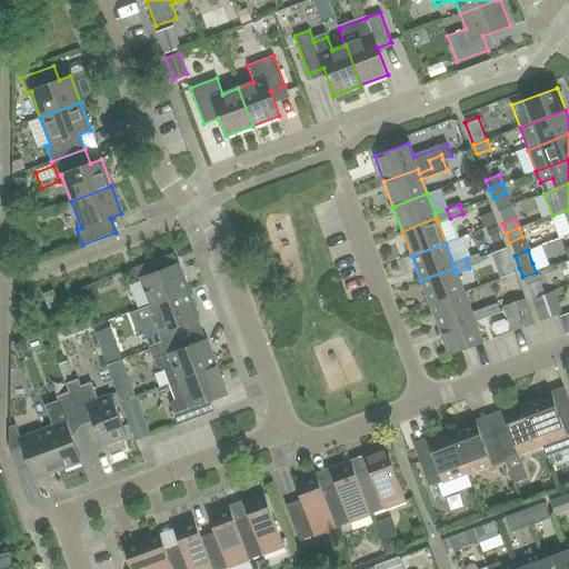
[(466,259),(469,268),(481,262),(478,255),(466,259)]
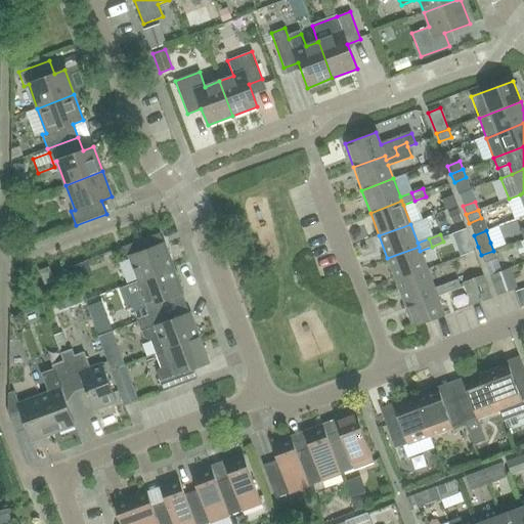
[(138,281),(173,268),(164,244),(153,248),(148,237),(122,248),(126,258),(129,257),(138,281)]
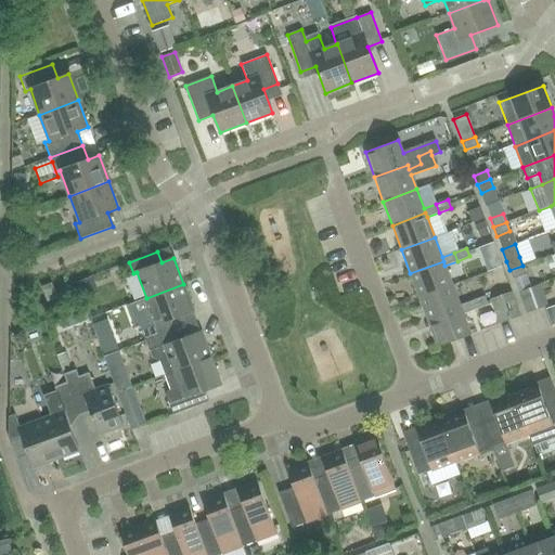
[(452,285),(444,266),(443,261),(410,273),(420,298),(452,285)]
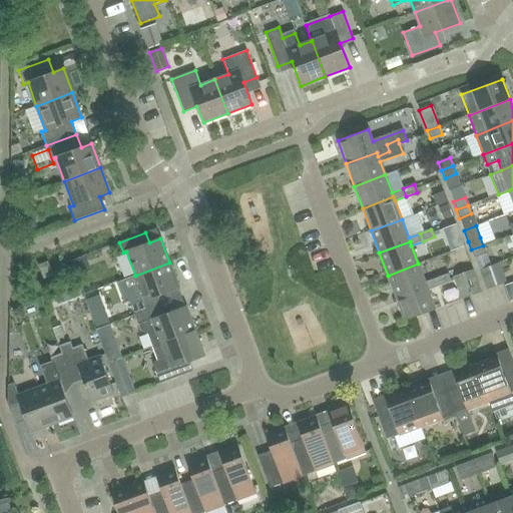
[(471,249),(474,258),(486,253),(483,245),(471,249)]
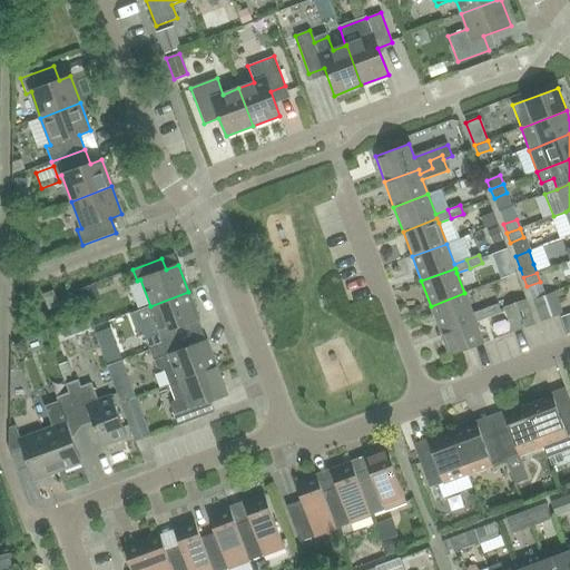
[(48,310),(59,305),(52,291),(42,295),(48,310)]
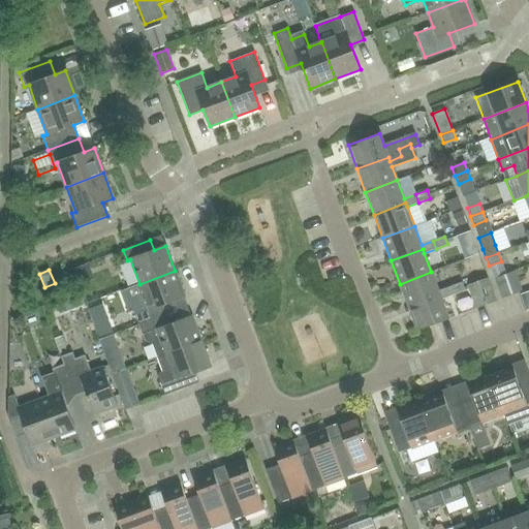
[(138,324),(164,315),(161,305),(184,297),(175,271),(139,284),(144,296),(141,297),(133,310),(138,324)]
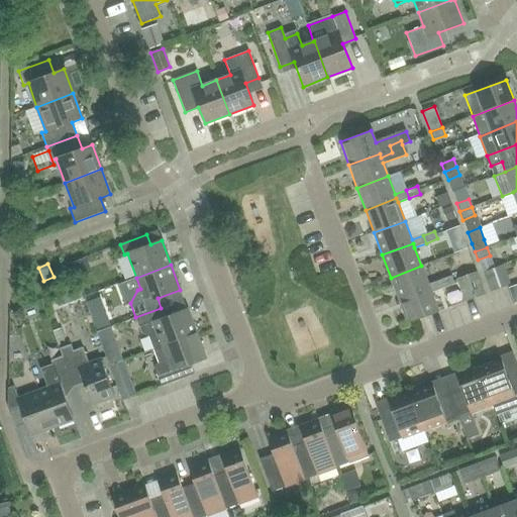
[(483,272),(491,291),(510,284),(503,265),(483,272)]
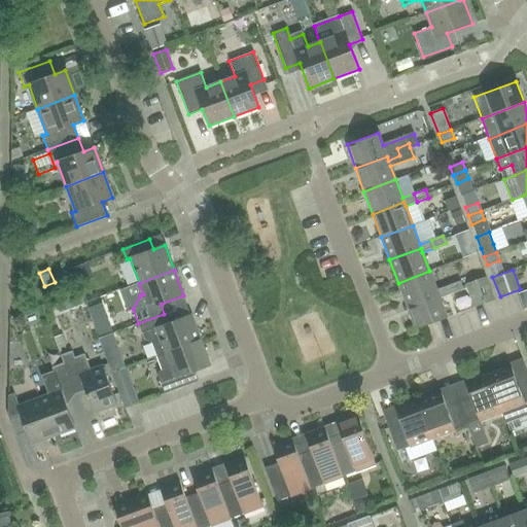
[(448,285),(436,290),(429,271),(398,283),(407,306),(438,294),(440,297),(451,293),(448,285)]
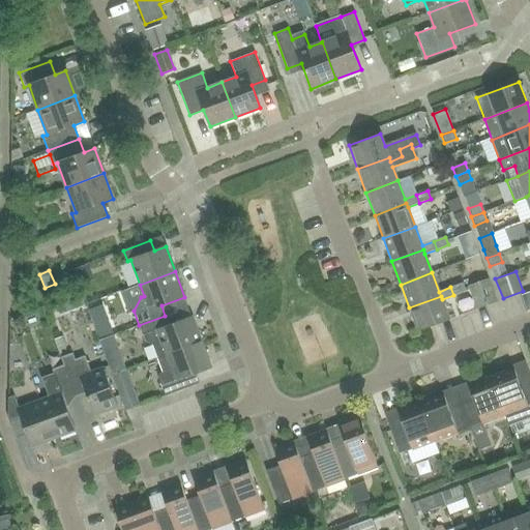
[(477,310),(497,301),(488,278),(468,286),(477,310)]
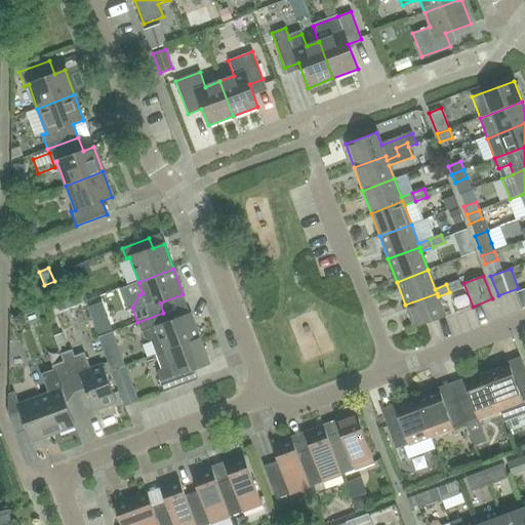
[(446,284),(449,292),(461,288),(458,280),(446,284)]
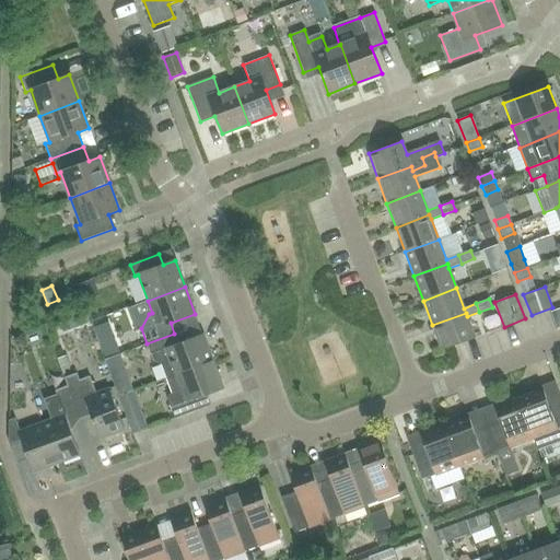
[(475,337),(467,316),(466,313),(432,325),(442,350),(475,337)]
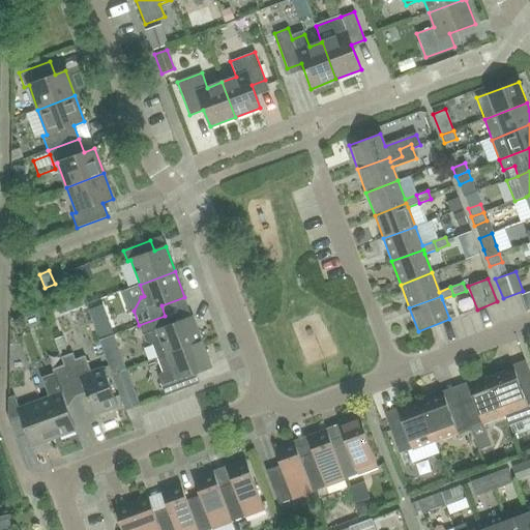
[(157,359),(201,342),(192,317),(169,325),(165,316),(139,325),(143,335),(145,342),(152,345),(157,359)]
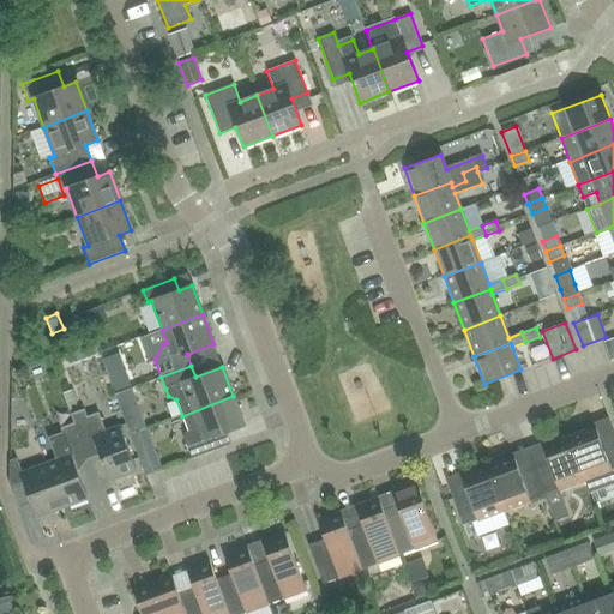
[(191,459),(222,447),(217,435),(244,426),(233,396),(182,416),(188,432),(184,437),(191,459)]
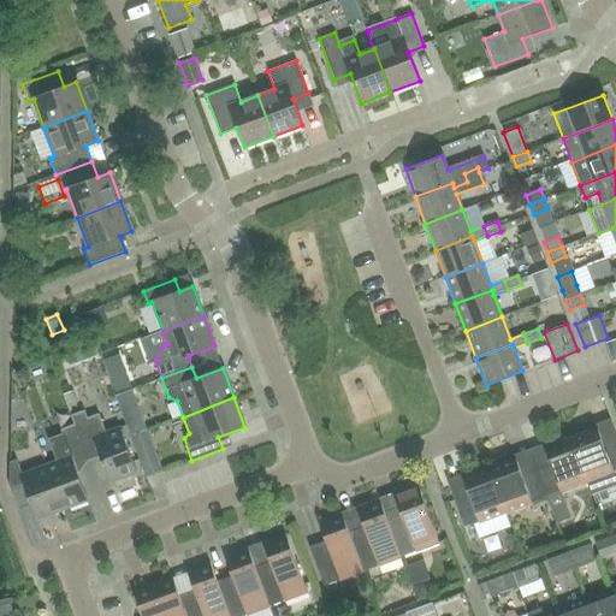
[(98,449),(100,456),(110,483),(136,473),(119,427),(105,433),(99,414),(87,419),(84,410),(71,415),(73,425),(86,454),(98,449)]
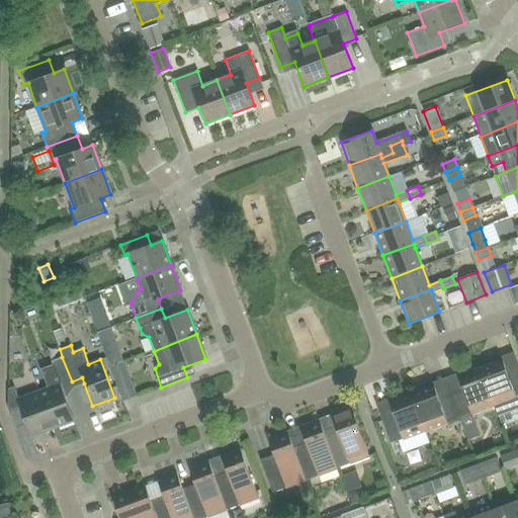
[(73,383),(72,381),(62,357),(51,361),(54,367),(50,369),(46,379),(49,387),(38,392),(53,429),(74,421),(62,387),(73,383)]
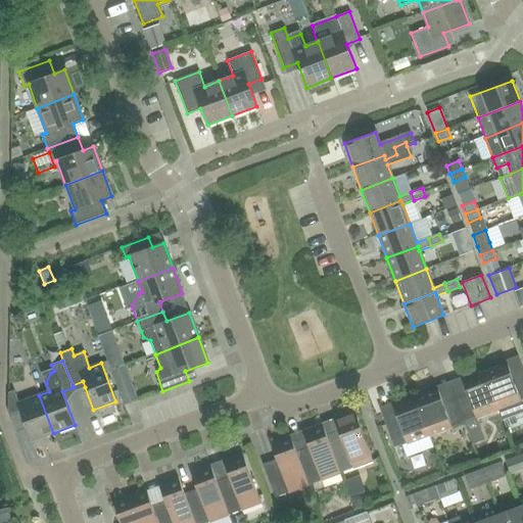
[(522,412),(522,372),(512,377),(507,364),(484,372),(498,410),(497,411),(502,420),(522,412)]
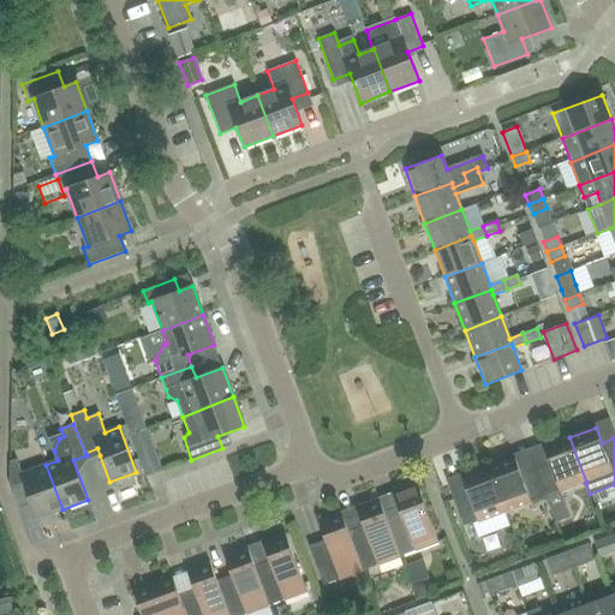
[(560,493),(585,483),(586,482),(569,437),(543,447),(551,470),(537,476),(545,496),(560,490),(560,493)]
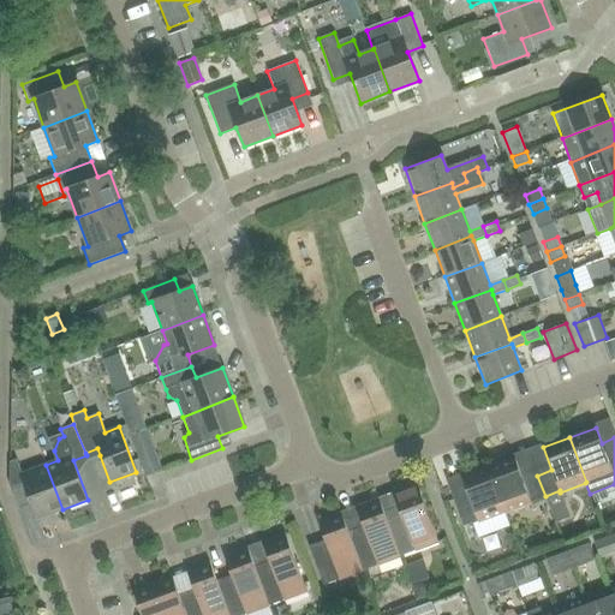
[(545,496),(537,476),(523,481),(514,458),(488,469),(505,513),(531,503),(531,501),(545,496)]
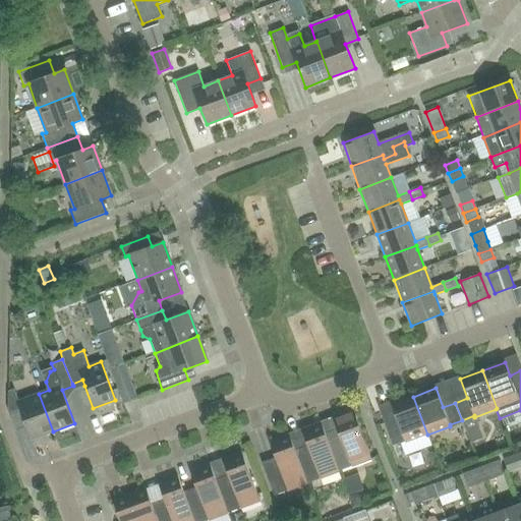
[(53,431),(39,394),(18,401),(13,389),(8,391),(8,409),(18,405),(32,440),(53,431)]
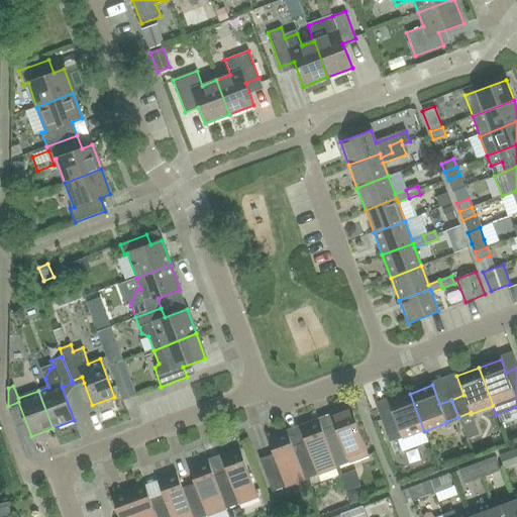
[(411,436),(424,431),(410,394),(388,402),(393,415),(381,420),(389,442),(394,455),(412,449),(415,446),(411,436)]
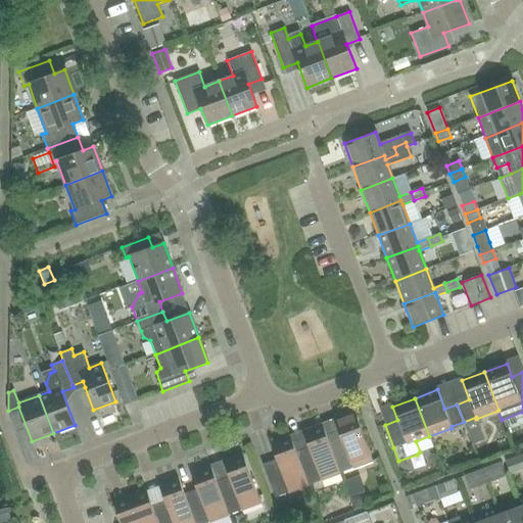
[(328,440),(339,473),(373,461),(354,412),(335,420),(340,435),(328,440)]
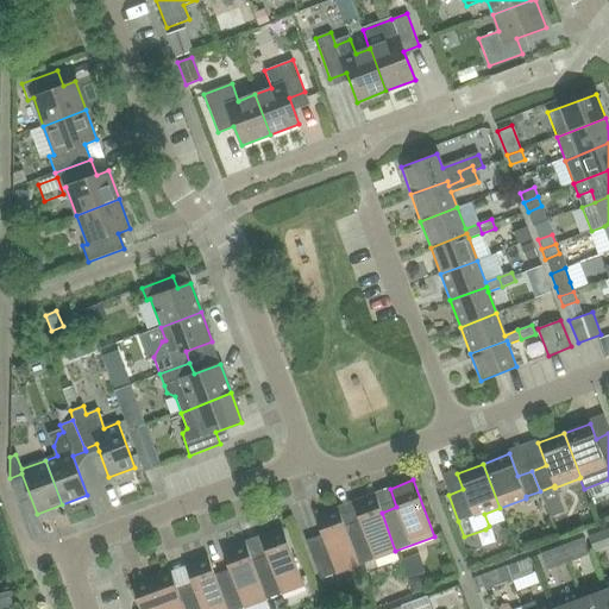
[(395,551),(382,513),(375,494),(352,502),(359,521),(344,526),(358,565),(395,551)]
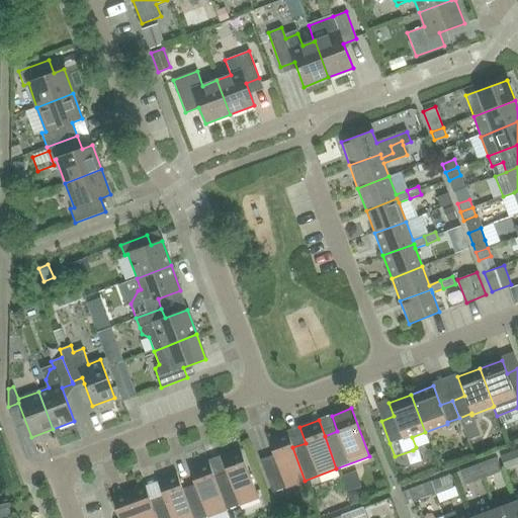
[(305,481),(292,447),(287,432),(268,439),(273,454),(260,460),(272,493),(305,481)]
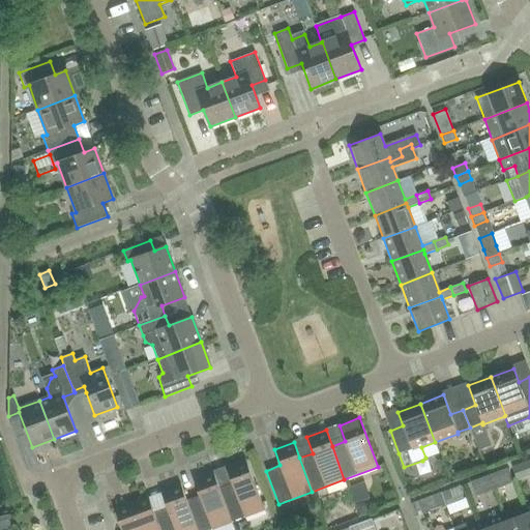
[(219,488),(231,522),(264,509),(245,460),(226,467),(232,483),(219,488)]
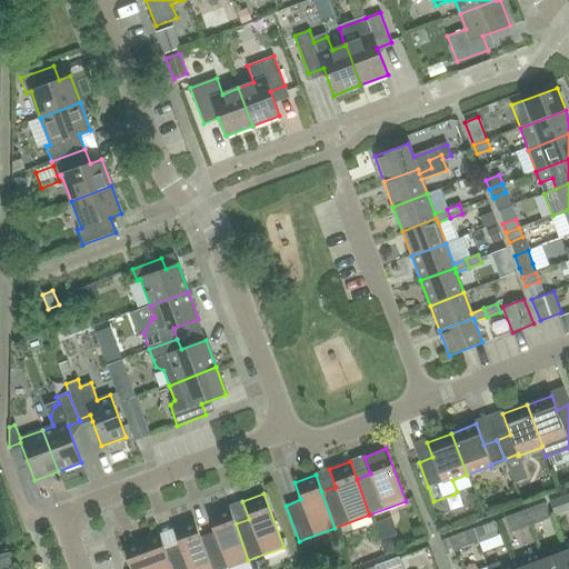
[(568,493),(549,501),(555,517),(568,511),(568,493)]
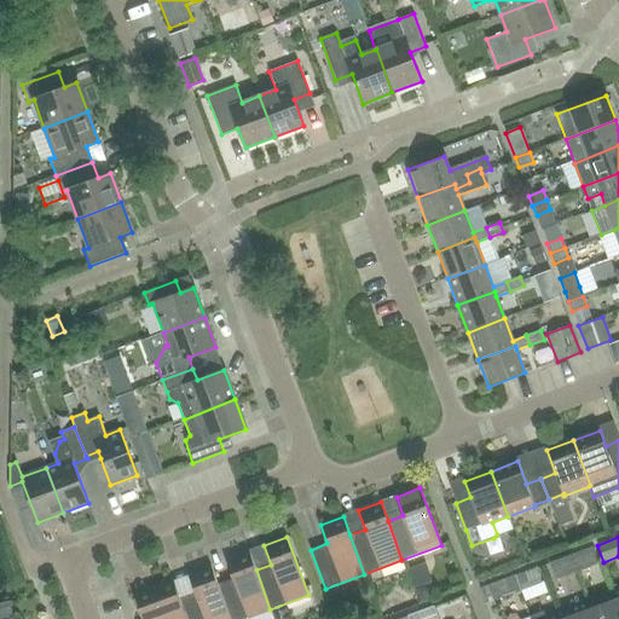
[(576,572),(597,565),(591,549),(570,556),(576,572)]
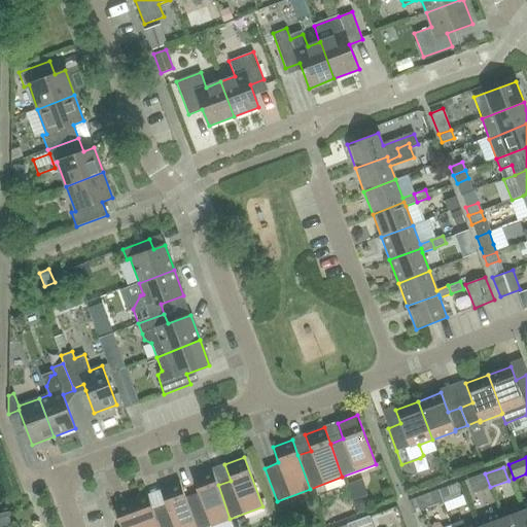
[(208,526),(230,519),(218,485),(212,469),(192,477),(198,493),(185,497),(196,526),(208,526)]
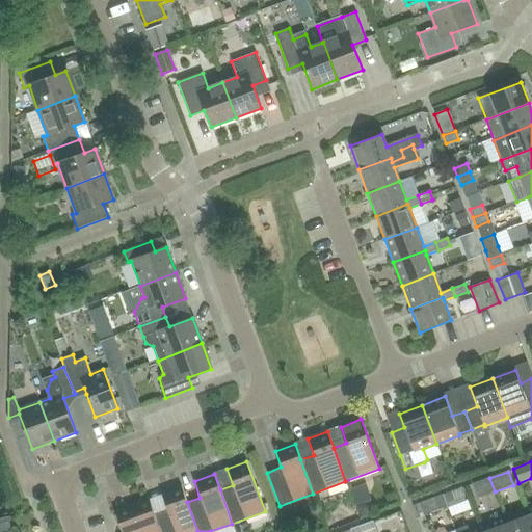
[(478,498),(495,491),(489,478),(473,484),(478,498)]
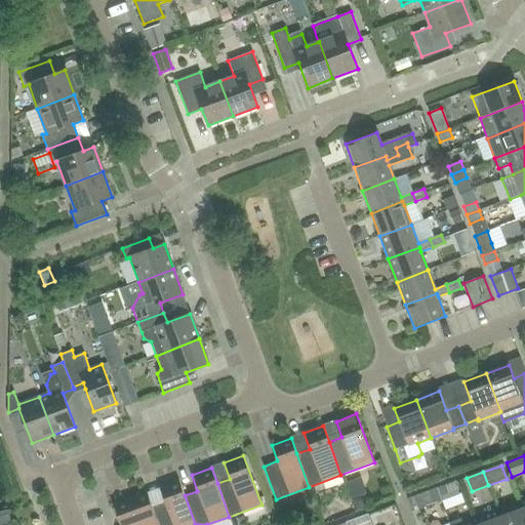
[(195,524),(185,495),(178,480),(159,487),(165,502),(153,508),(158,524),(195,524)]
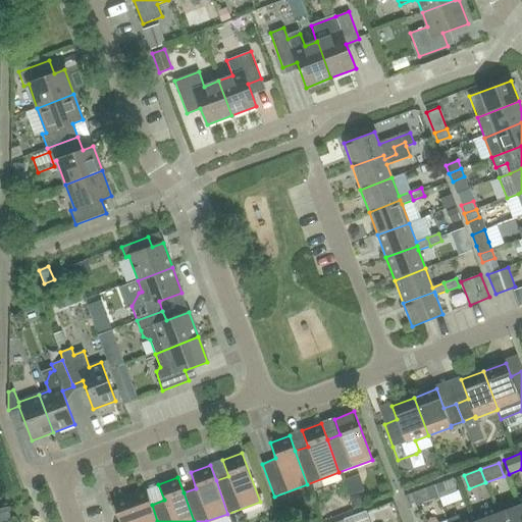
[(438,498),(457,491),(453,479),(434,485),(438,498)]
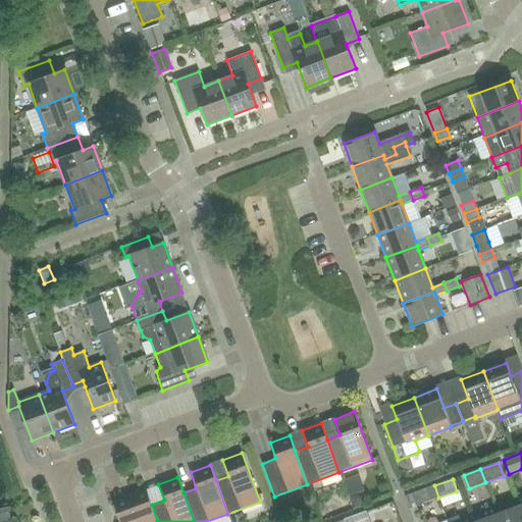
[(409,508),(438,498),(434,485),(405,496),(409,508)]
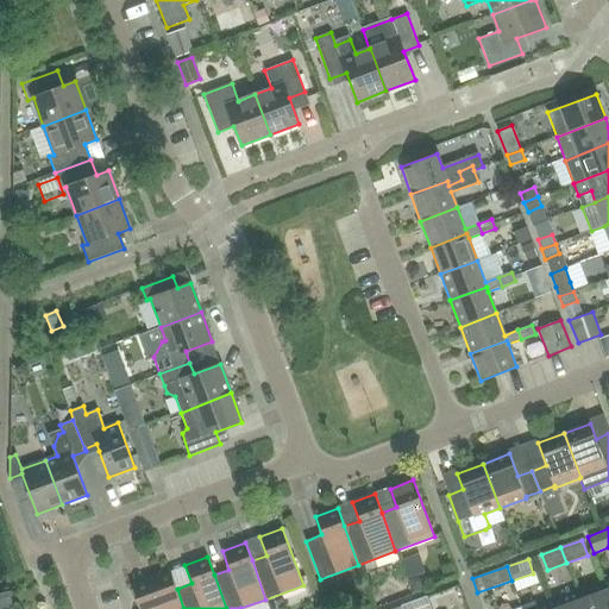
[(148,579),(131,585),(138,603),(139,608),(183,608),(177,589),(170,571),(148,579)]
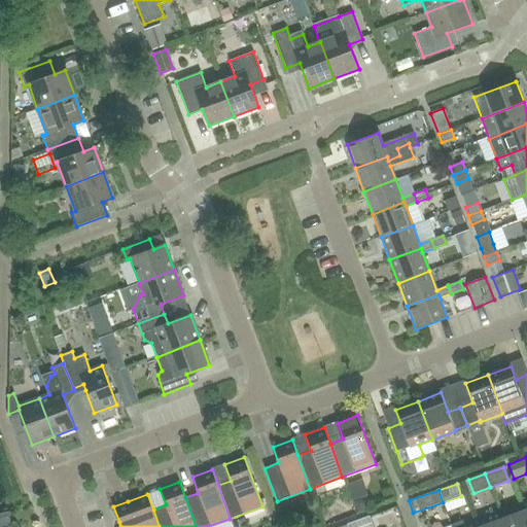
[(526,526),(526,514),(525,511),(502,519),(504,526),(526,526)]
